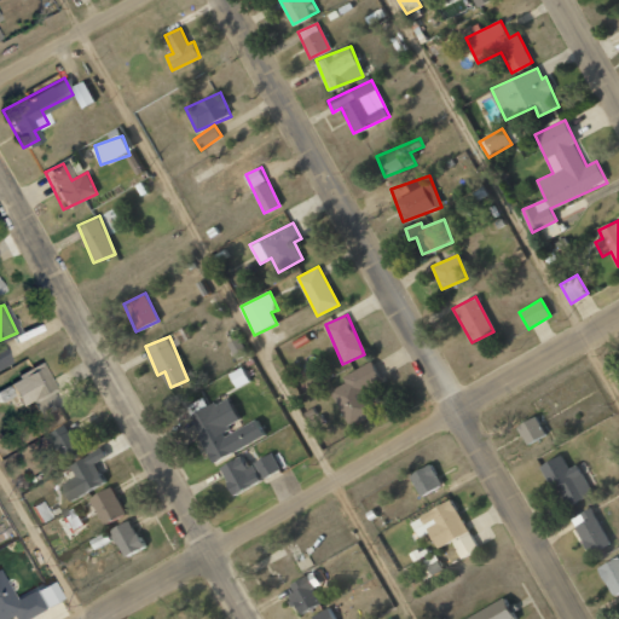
[(343,376),(346,382),(331,391),(351,427),(377,412),(365,389),(382,381),(372,362),(343,376)]
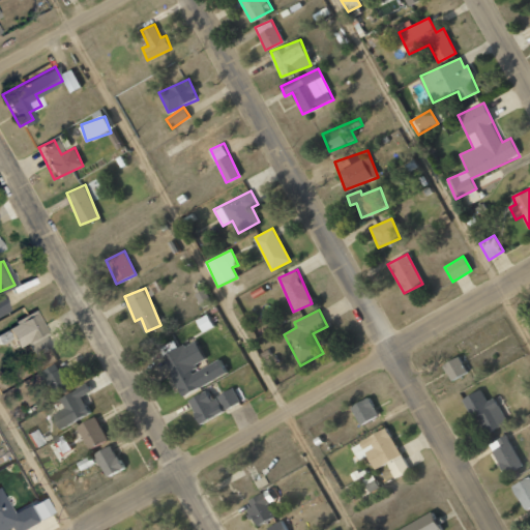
[(13,348),(43,331),(32,311),(2,327),(13,348)]
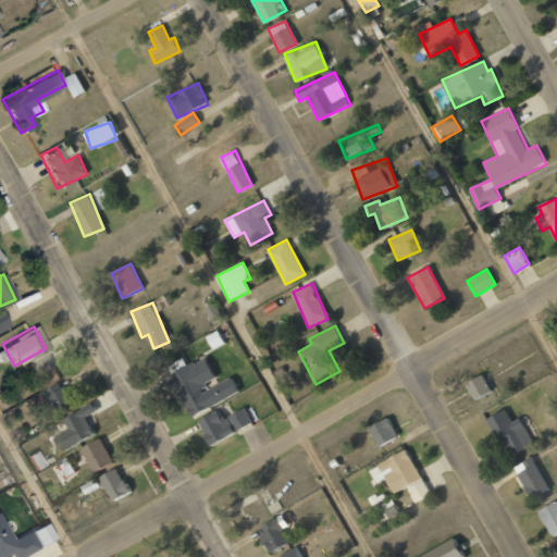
[(192,416),(238,394),(231,378),(205,390),(202,384),(215,379),(206,357),(172,372),(192,416)]
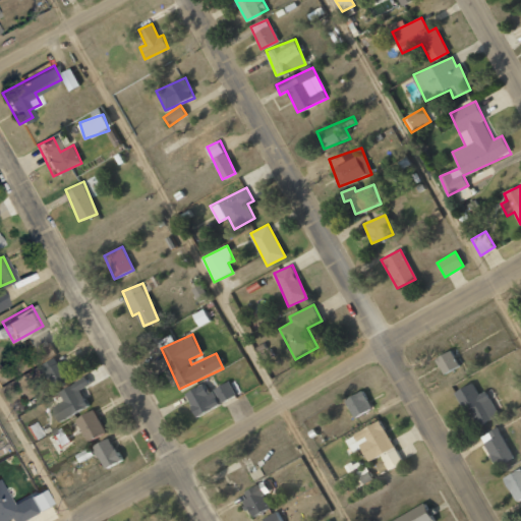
[(444,374),(459,365),(451,350),(436,358),(444,374)]
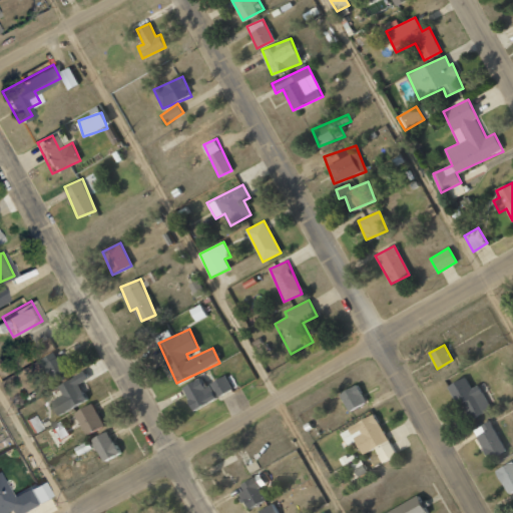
[(39,361),(52,383),(69,374),(56,351),(39,361)]
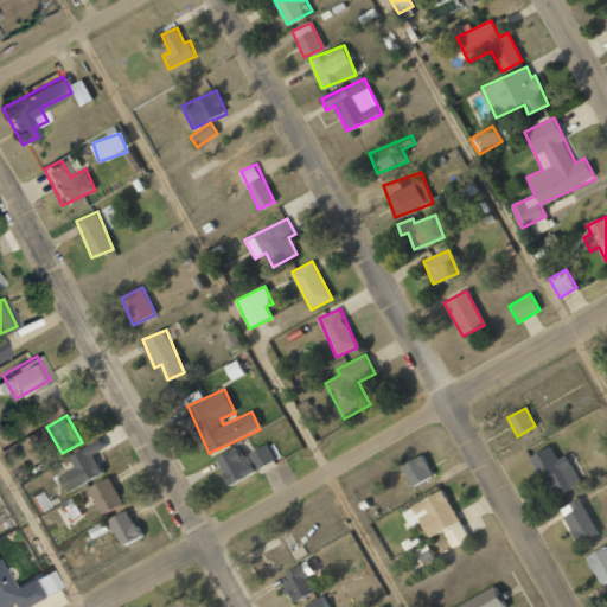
[(69,457),(76,467),(59,477),(69,492),(104,472),(94,454),(104,448),(100,439),(69,457)]
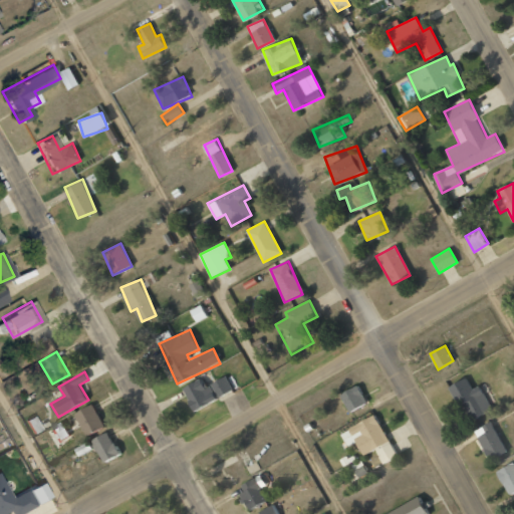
[(217,397),(233,391),(227,376),(212,382),(217,397)]
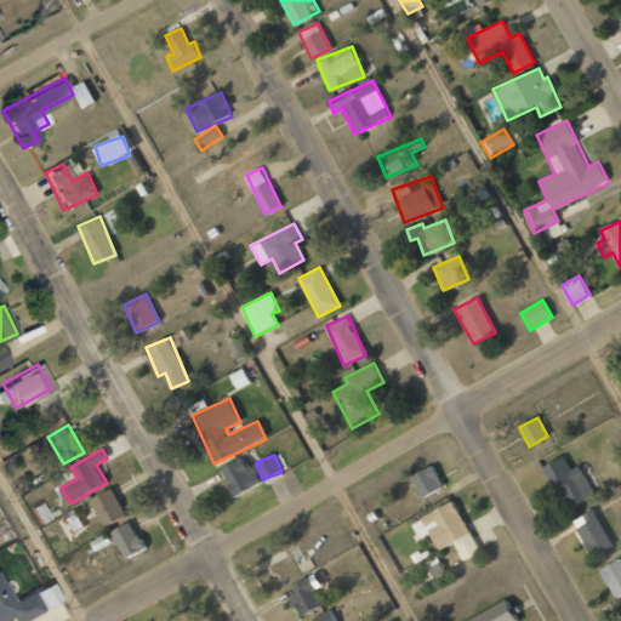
[(545,466),(567,510),(594,495),(580,466),(571,469),(564,456),(545,466)]
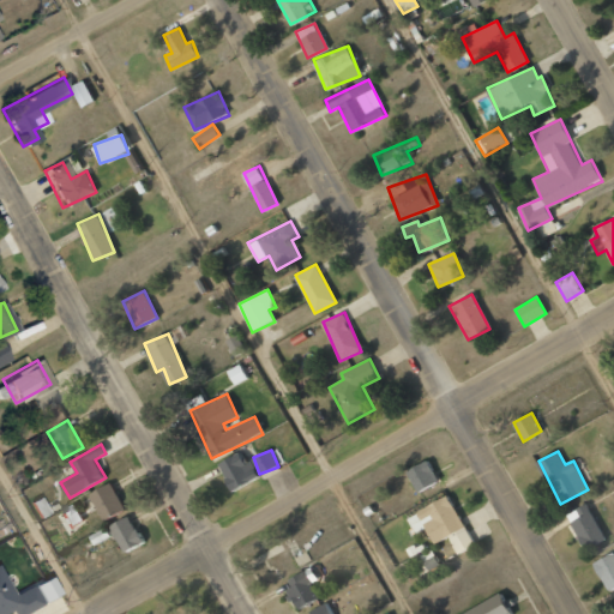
[(245,462),(242,453),(220,461),(229,489),(259,479),(253,459),(245,462)]
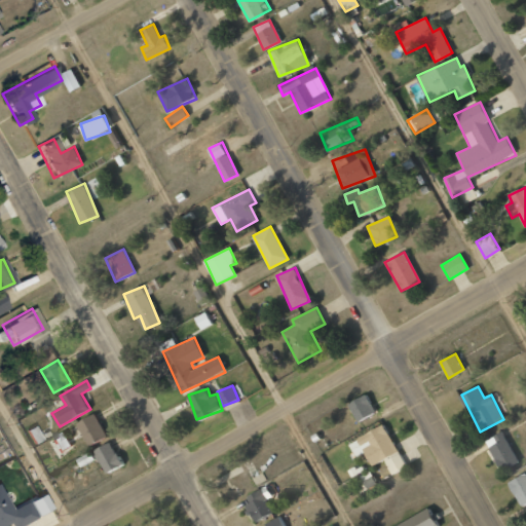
[(348,403),(357,421),(375,413),(367,395),(348,403)]
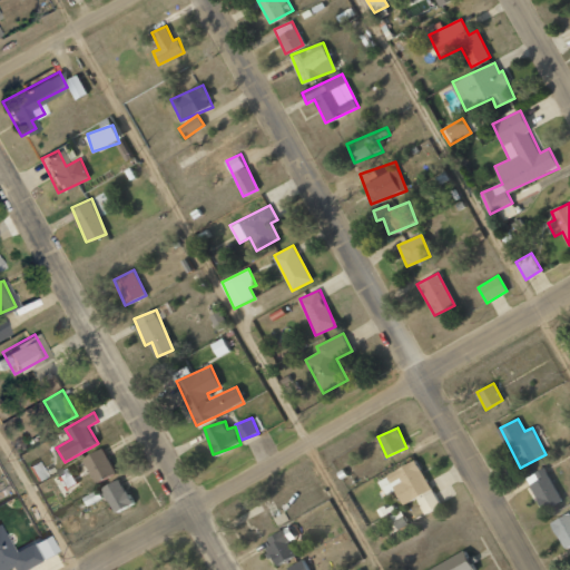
[(95,483),(115,474),(105,449),(84,457),(95,483)]
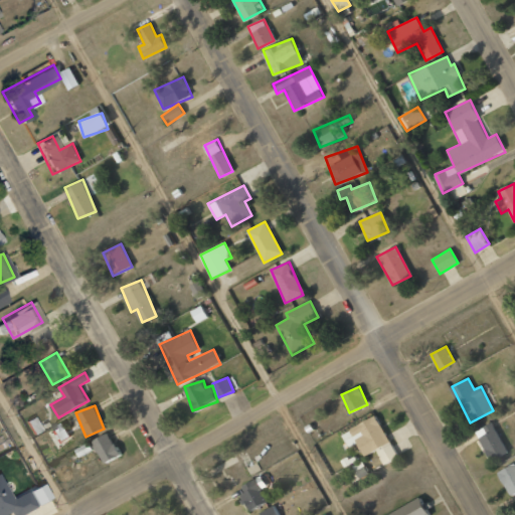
[(389,443),(376,416),(341,433),(348,448),(358,443),(363,455),(389,443)]
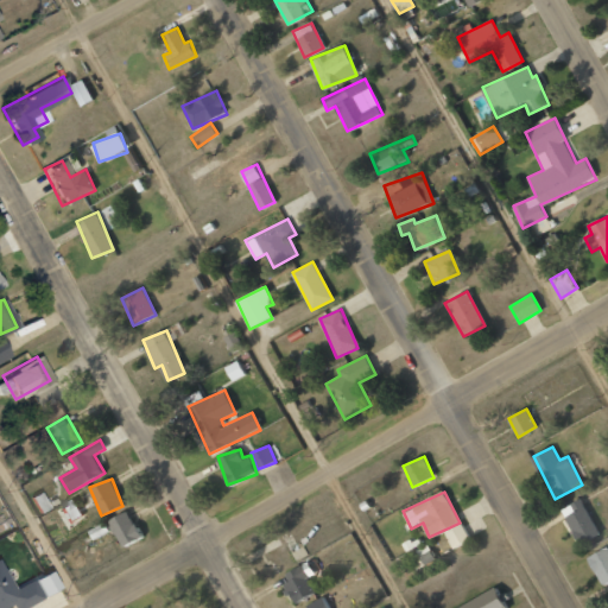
[(57,508),(65,525),(83,517),(74,499),(57,508)]
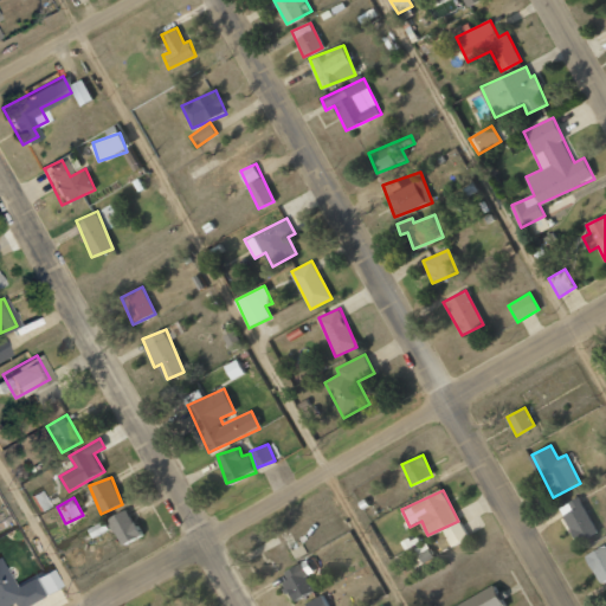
[(595,534),(582,498),(561,507),(574,542),(595,534)]
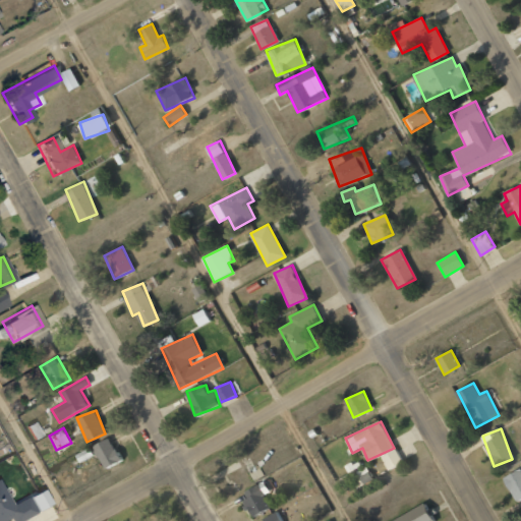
[(104,469),(121,461),(110,438),(93,446),(104,469)]
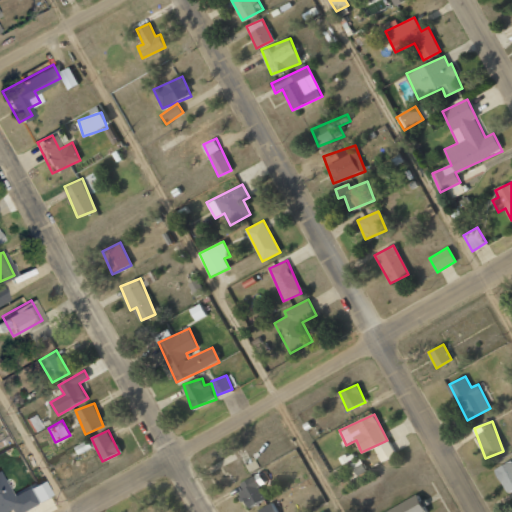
[(395,456),(390,442),(375,447),(381,461),(395,456)]
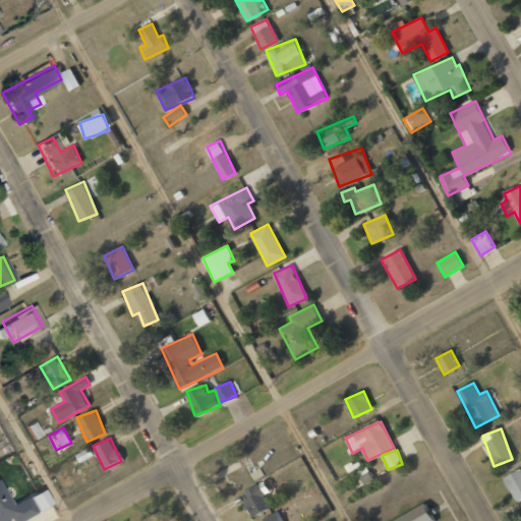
[(520,469),(503,477),(515,502),(520,499),(520,469)]
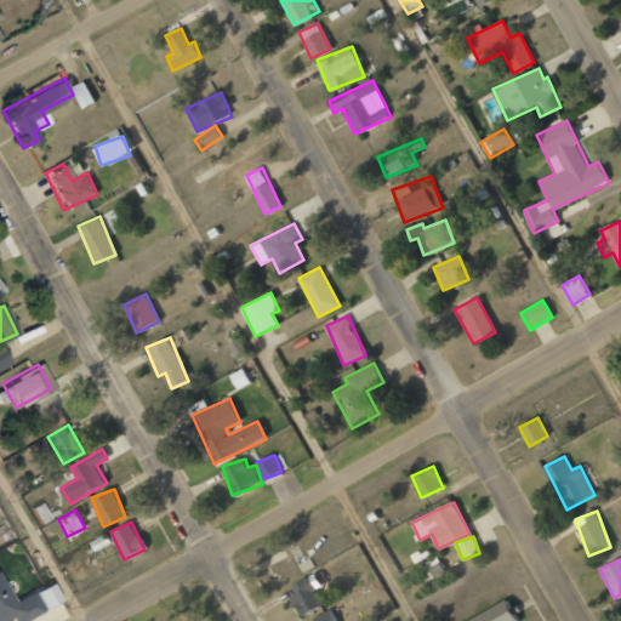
[(295,594),(291,596),(300,615),(323,607),(315,588),(320,586),(315,575),(291,585),(295,594)]
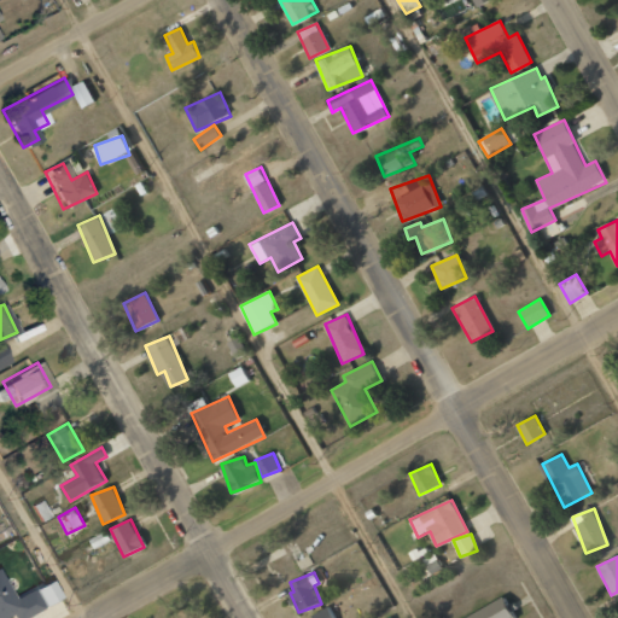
[(10,599),(0,578),(0,617),(7,616),(9,617),(18,617),(38,608),(28,589),(10,599)]
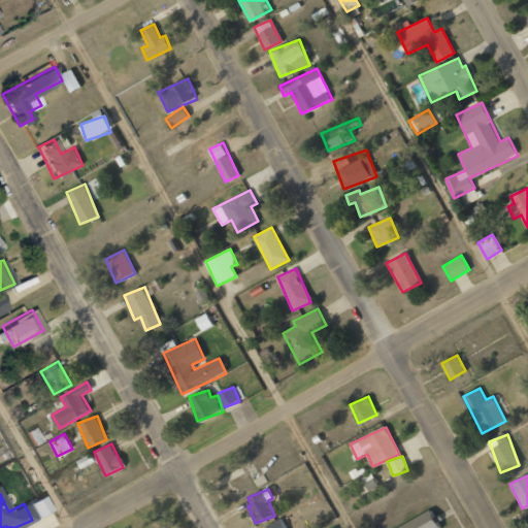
[(25,502),(32,518),(47,512),(40,495),(25,502)]
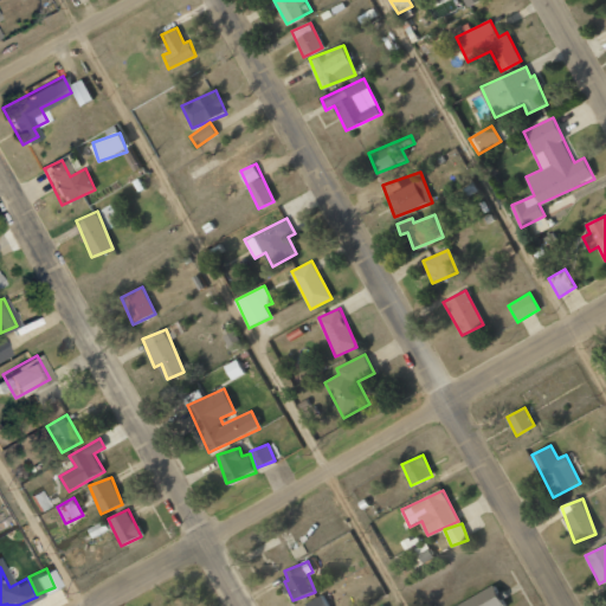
[(508,605),(501,593),(498,594),(494,585),(455,605),(508,605)]
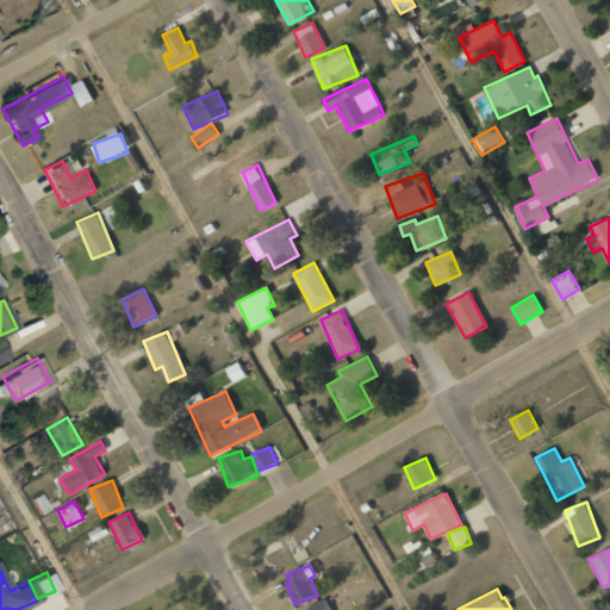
[(309,609),(330,609),(325,599),(307,607),(309,609)]
